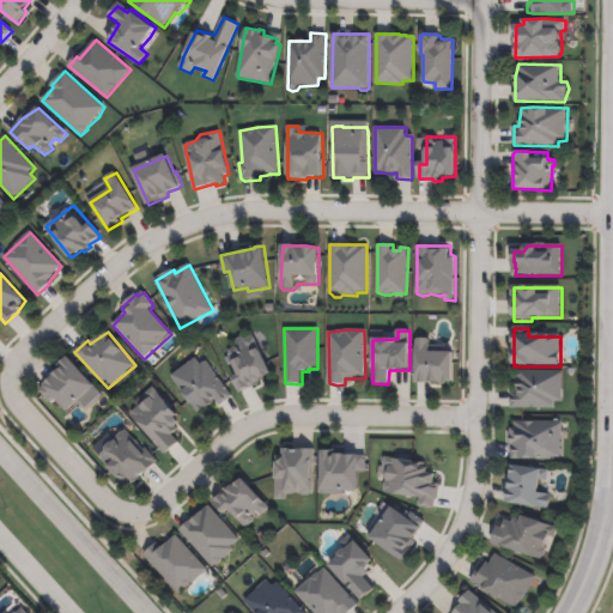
[(256,337),(273,375),(242,393),(234,380),(237,376),(230,354),(230,351),(237,349),(242,357),(249,353),(246,341),(256,337)]
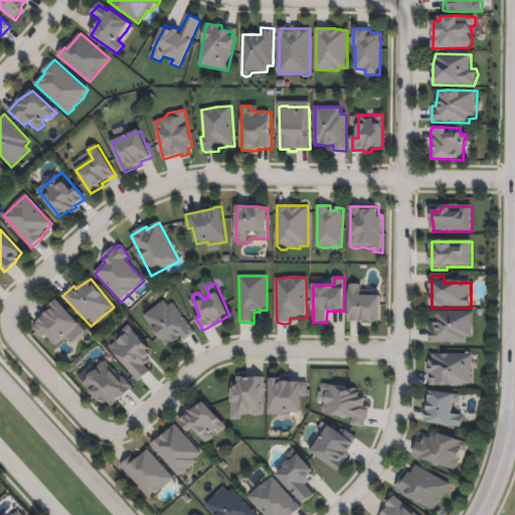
[(361,286),(362,297),(363,296),(380,296),(380,323),(350,322),(350,286),(361,286)]
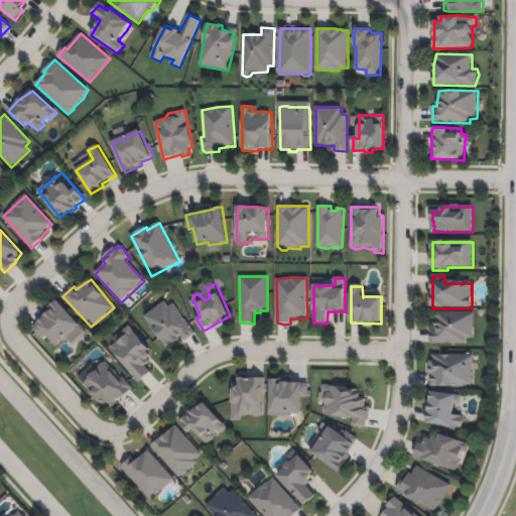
[(87,334),(73,345),(67,340),(57,347),(46,336),(42,339),(33,329),(51,310),(49,307),(57,301),(87,334)]
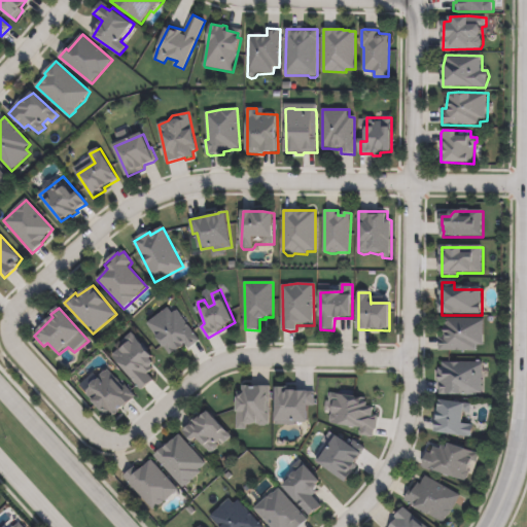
[(169,309),(173,313),(178,311),(200,341),(188,348),(186,345),(171,355),(148,324),(169,309)]
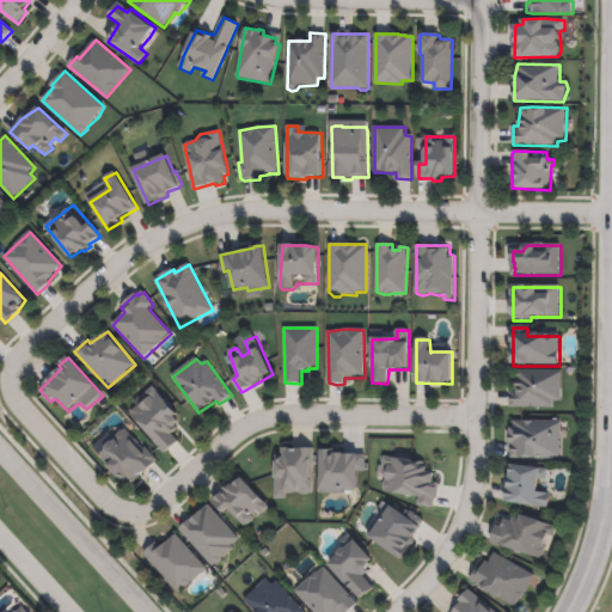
[(555,403),(554,409),(512,408),(510,391),(516,391),(516,371),(560,371),(562,372),(562,402),(555,403)]
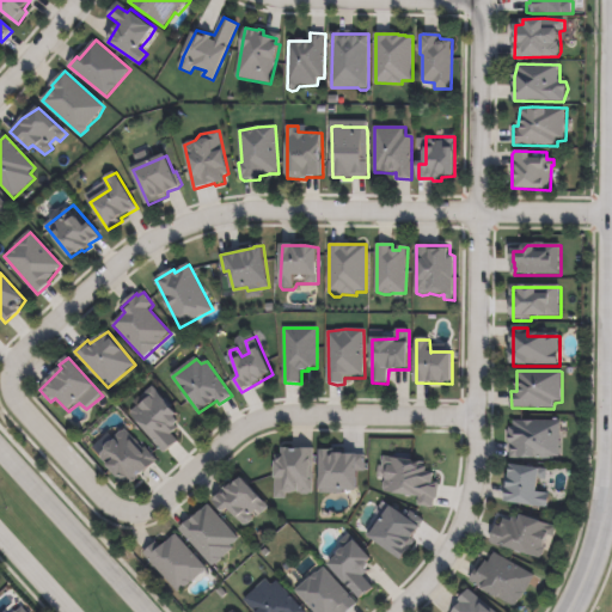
[(178,442),(167,453),(132,415),(136,408),(134,402),(153,386),(178,416),(181,422),(177,429),(173,435),(178,442)]
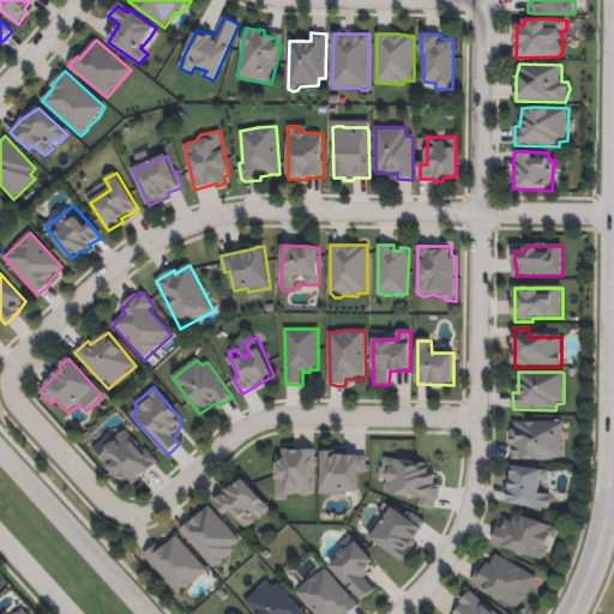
[(563,459),(525,461),(512,458),(512,443),(511,428),(518,421),(563,422),(570,423),(570,439),(564,440),(564,443),(563,459)]
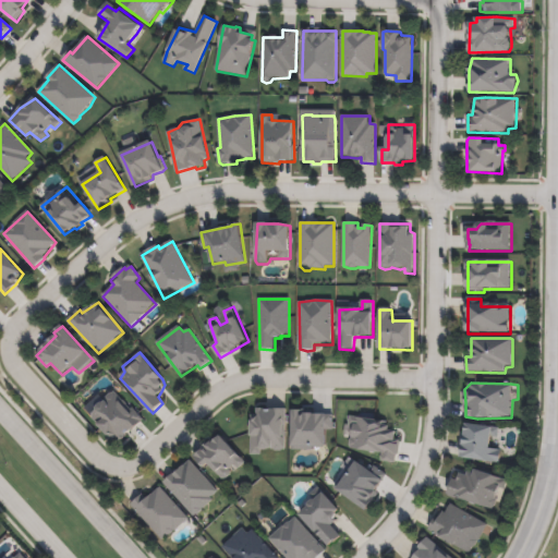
[(145,422),(122,443),(117,438),(112,441),(86,410),(111,390),(133,409),(145,422)]
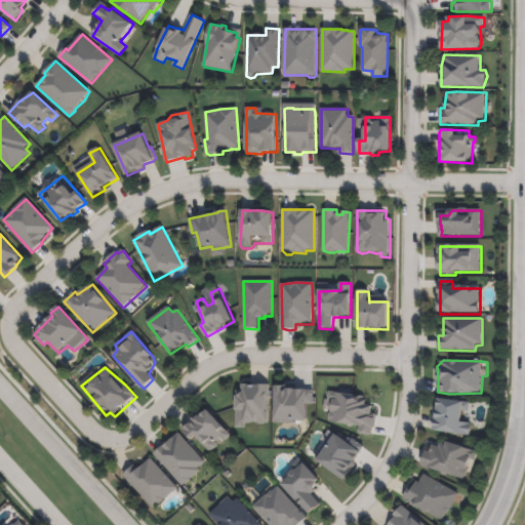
[(270,386),(270,426),(245,425),(245,429),(236,429),(237,397),(238,390),(242,385),(270,386)]
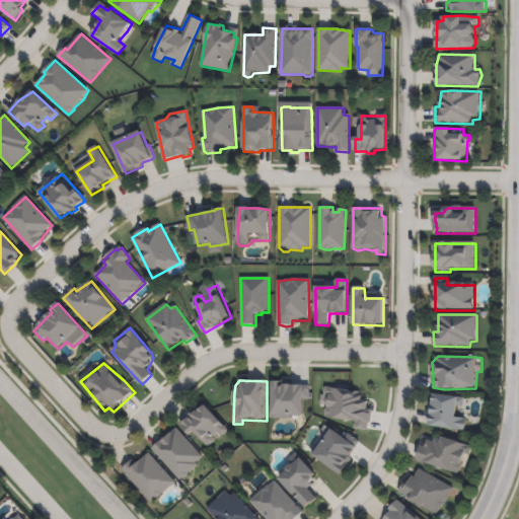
[(292,417),(292,420),(273,419),(273,382),(281,383),(281,385),(301,386),(310,389),(310,402),(304,402),(304,416),(292,417)]
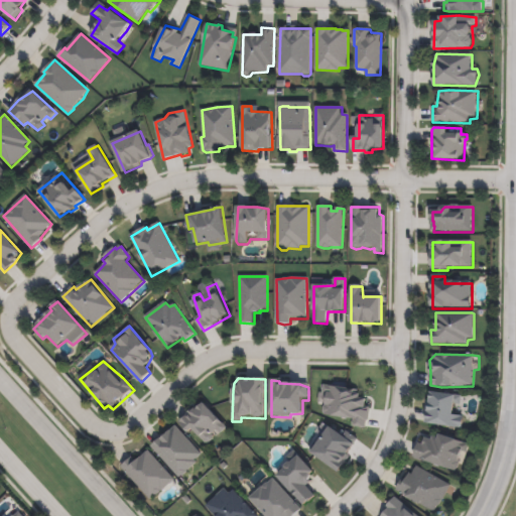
[(369,420),(366,427),(352,426),(352,419),(325,415),(321,403),(324,394),(325,385),(356,389),(356,391),(361,393),(360,397),(368,398),(367,407),(371,408),(369,420)]
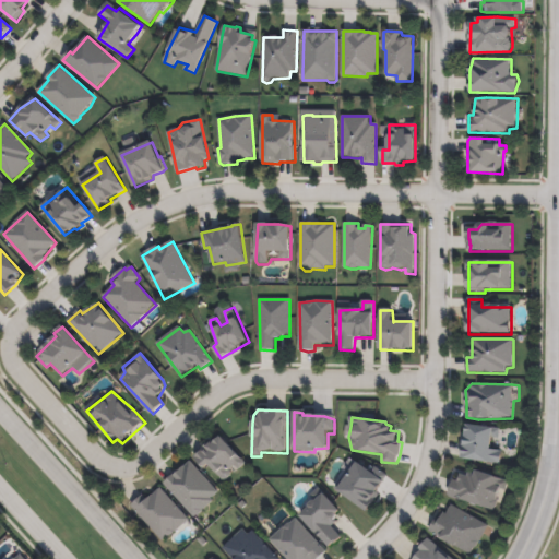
[(504,460),(501,465),(463,459),(462,445),(468,426),(501,430),(500,439),(495,439),(492,450),(503,451),(504,460)]
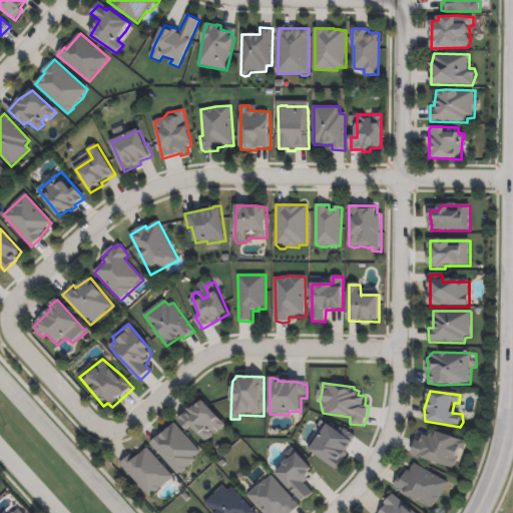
[(225,426),(220,431),(217,429),(212,433),(213,437),(208,441),(204,441),(192,428),(188,431),(179,421),(187,413),(186,411),(190,409),(201,402),(225,426)]
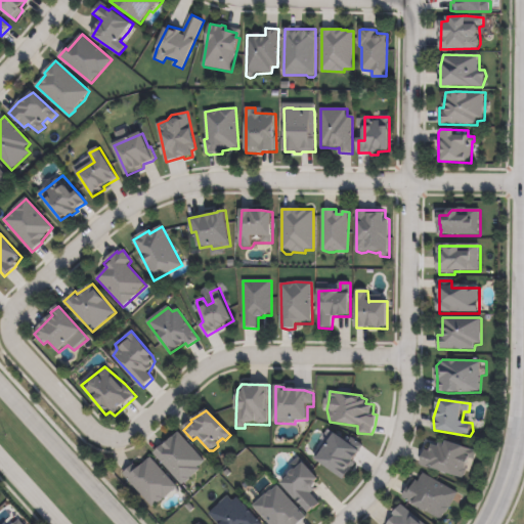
[(187,483),(182,485),(155,454),(179,433),(204,462),(199,468),(200,471),(189,481),(187,483)]
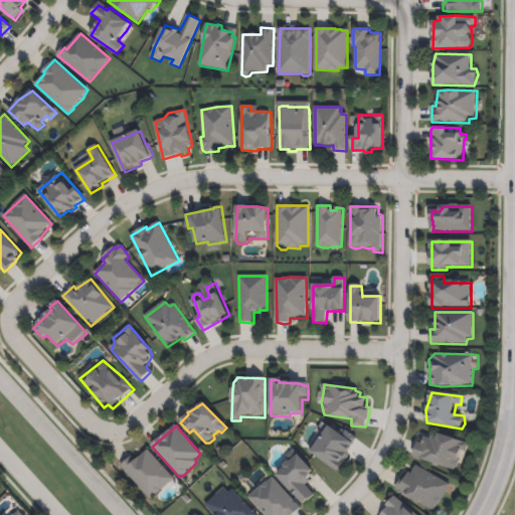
[(330,426),(341,433),(344,430),(356,440),(352,449),(347,455),(350,457),(349,459),(339,472),(314,455),(310,450),(328,425),(330,426)]
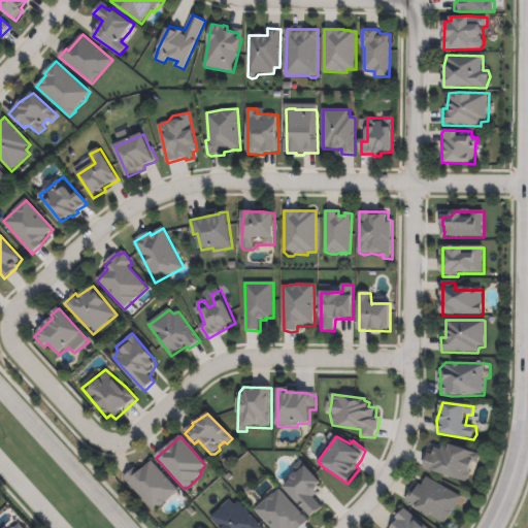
[(452,446),(482,456),(479,464),(474,462),(470,475),(469,481),(467,483),(463,483),(425,468),(427,461),(429,458),(432,459),(433,456),(438,449),(442,450),(446,447),(450,449),(452,446)]
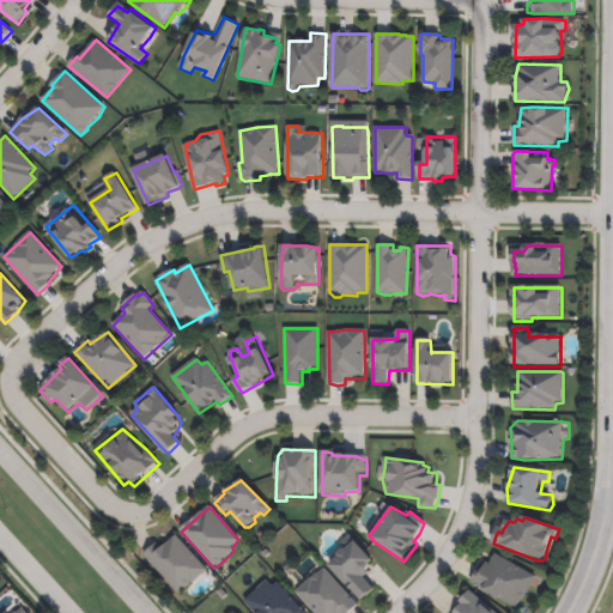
[(176,536),(207,570),(178,594),(145,556),(158,544),(162,547),(176,536)]
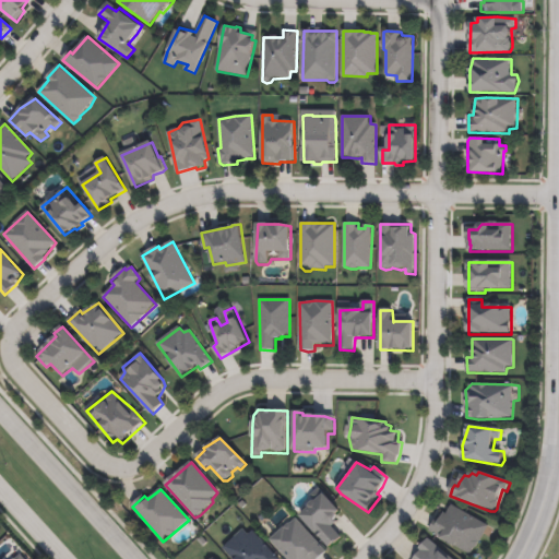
[(343,537),(331,547),(300,515),(310,509),(309,506),(314,501),(317,501),(325,496),(341,512),(337,515),(337,519),(337,523),(334,526),(343,537)]
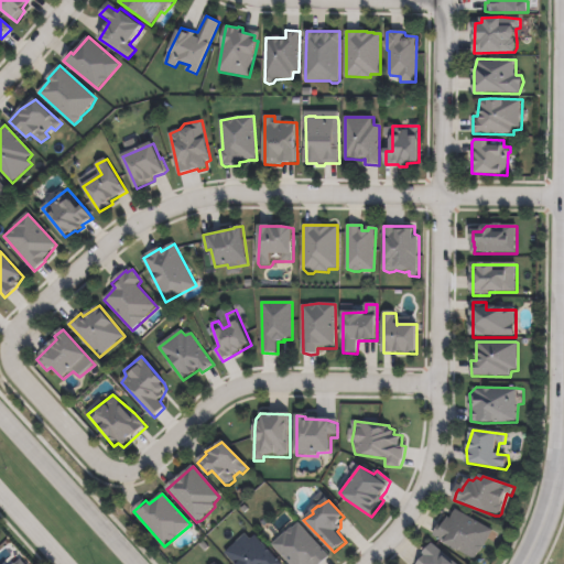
[(456,511),(492,531),(475,560),(433,537),(440,525),(444,528),(456,511)]
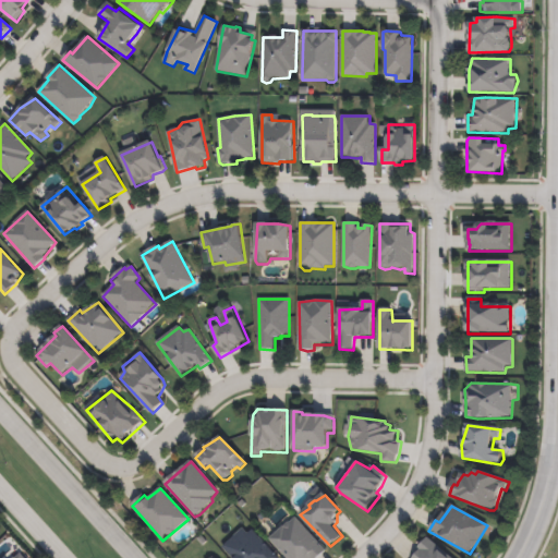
[(326,552),(318,557),(286,557),(270,540),(296,518),(326,552)]
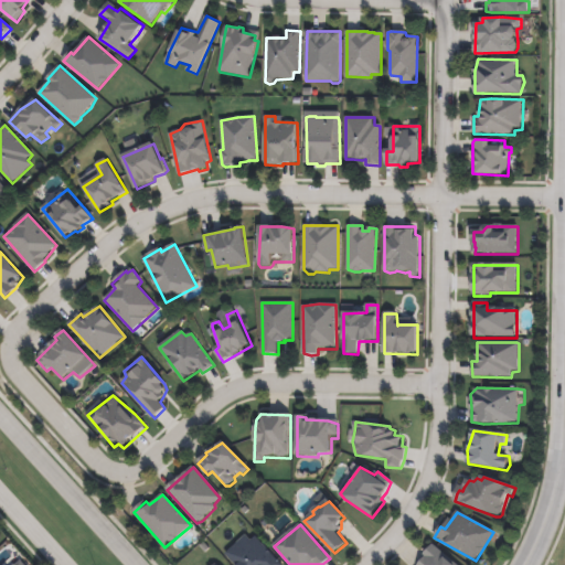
[(246,535),(252,540),(256,536),(280,564),(235,564),(226,555),(246,535)]
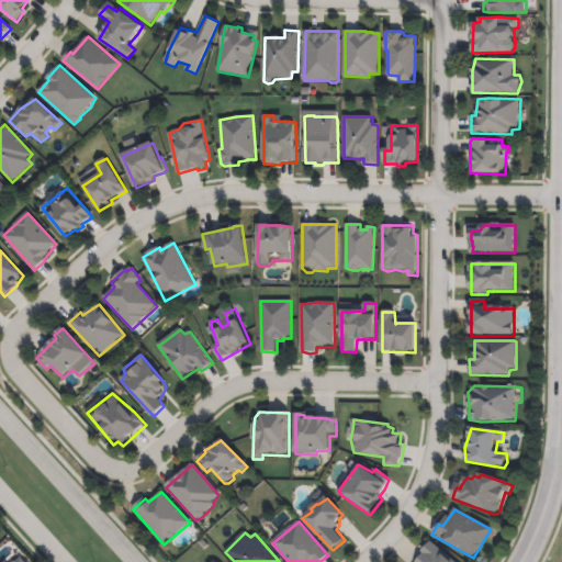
[(454,561),(417,561),(424,554),(423,553),(431,542),(454,561)]
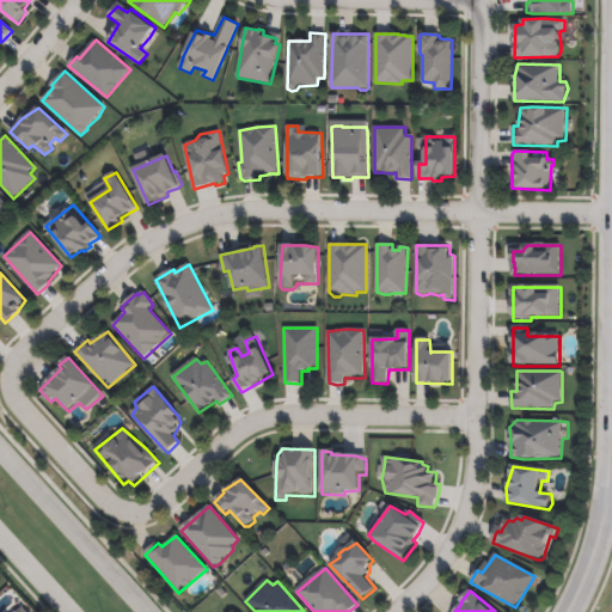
[(25,611),(17,601),(5,611),(25,611)]
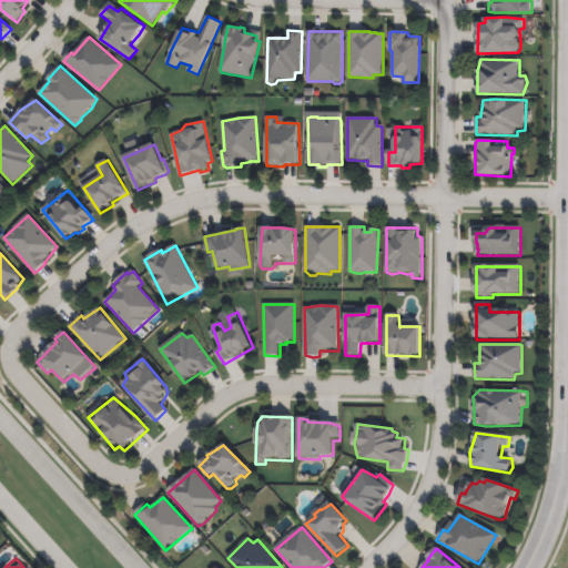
All buildings are outlined.
